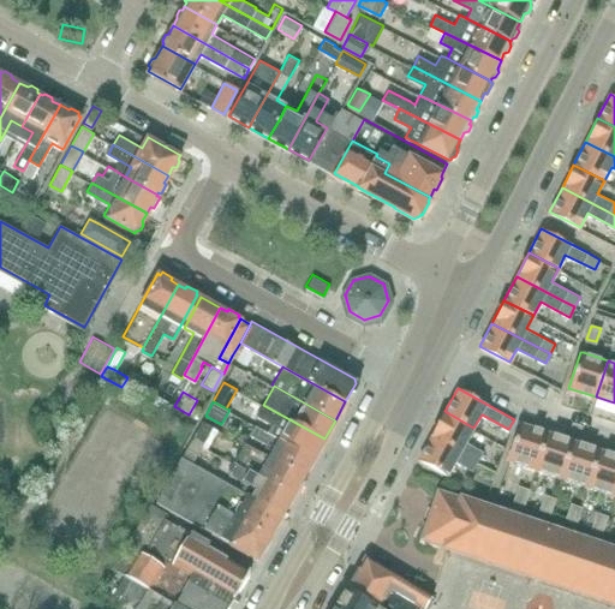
[(324,439),(263,405),(262,404),(256,416),(270,424),(267,431),(314,458),(324,439)]
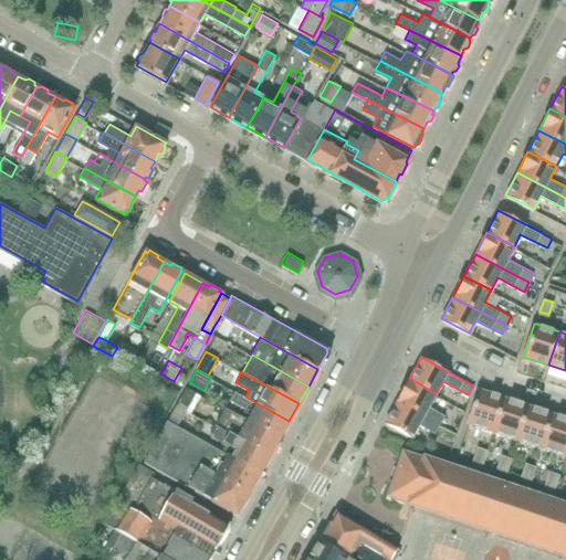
[(429,405),(436,393),(409,378),(397,400),(439,423),(444,414),(429,405)]
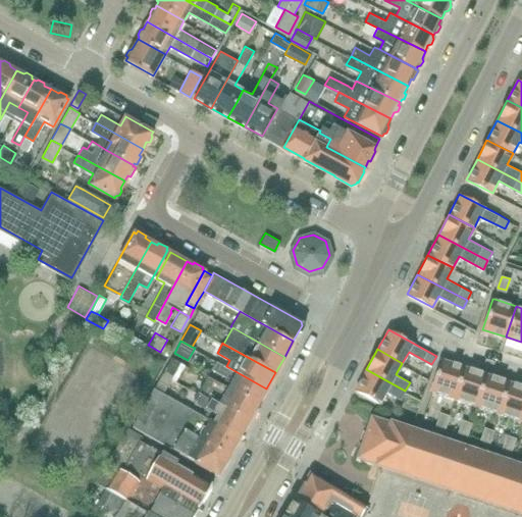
[(175,379),(185,363),(172,356),(163,372),(175,379)]
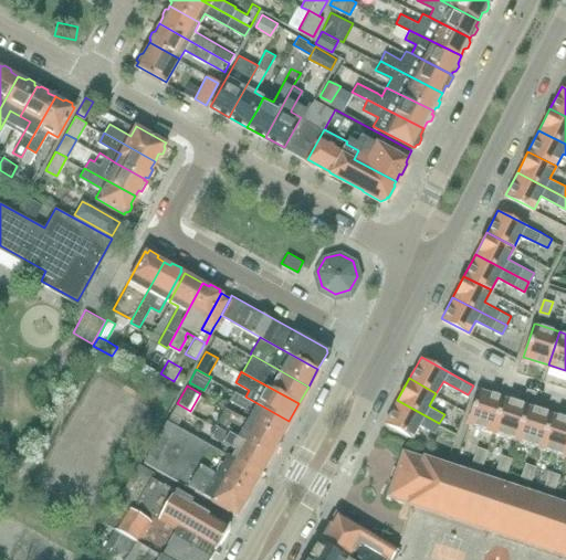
[(504,397),(486,391),(479,389),(468,422),(493,430),(504,397)]
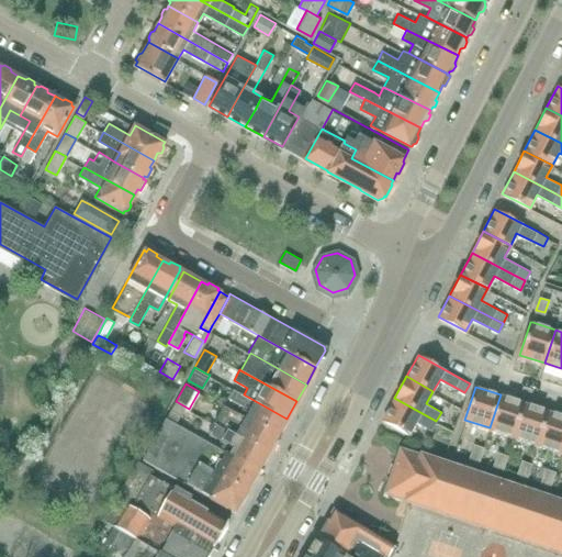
[(287,419),(244,394),(233,388),(227,397),(243,405),(238,413),(277,435),(287,419)]
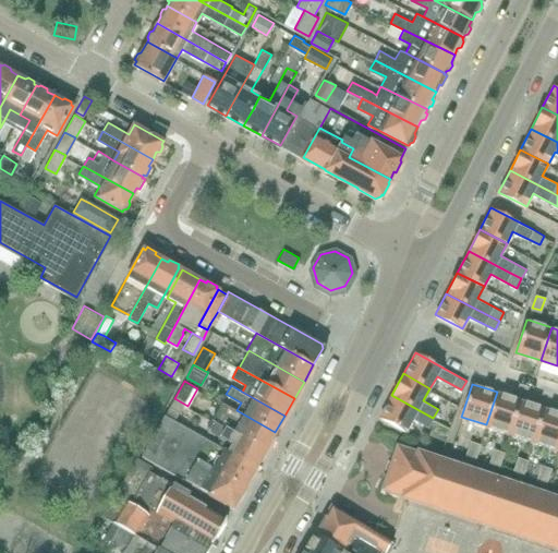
[(520,399),(499,393),(497,392),(486,424),(509,433),(520,399)]
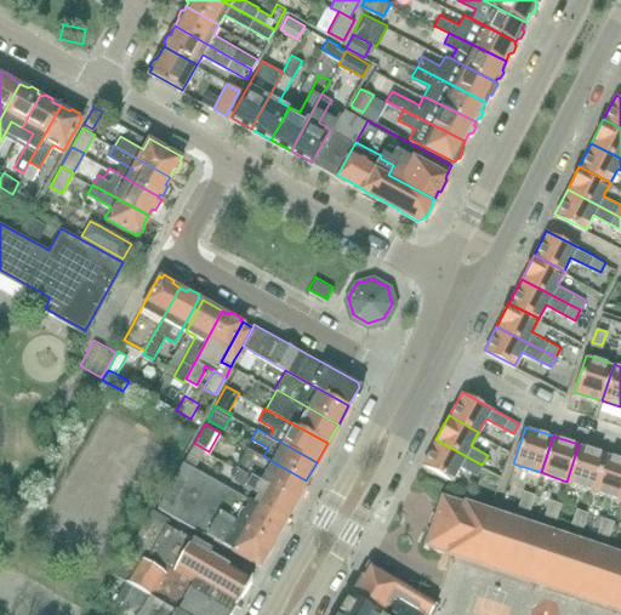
[(477,473),(482,465),(436,439),(422,462),(453,479),(461,465),(477,473)]
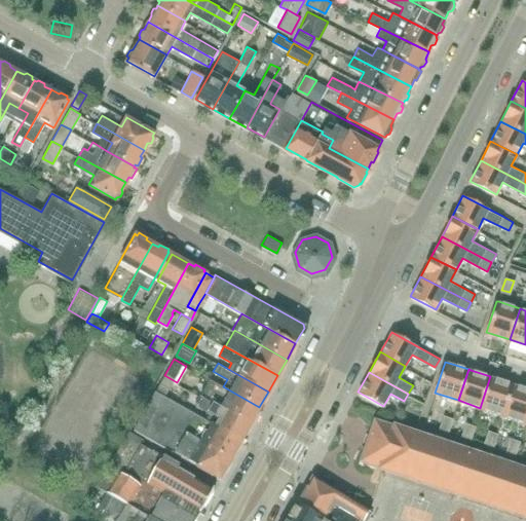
[(177,382),(164,375),(155,391),(168,398),(177,382)]
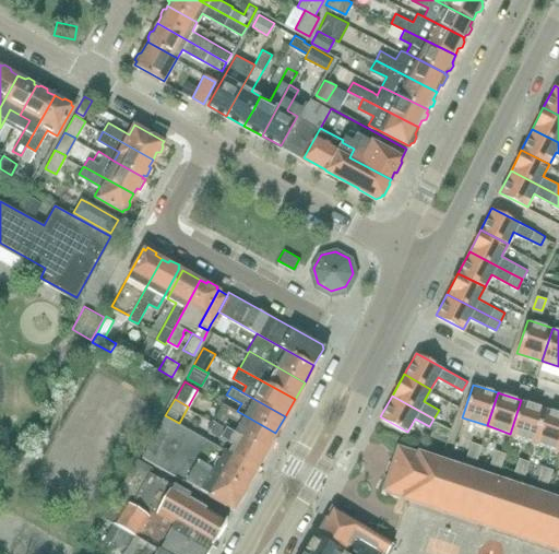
[(545,408),(524,401),(521,400),(510,434),(534,441),(545,408)]
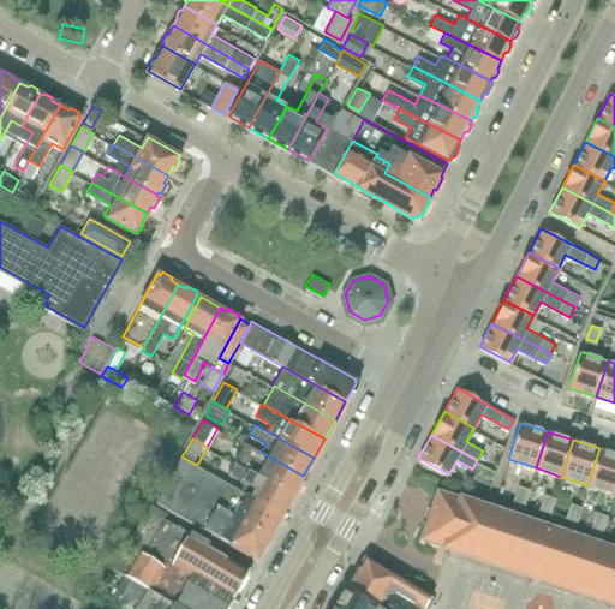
[(303,476),(261,452),(245,443),(234,463),(292,495),(303,476)]
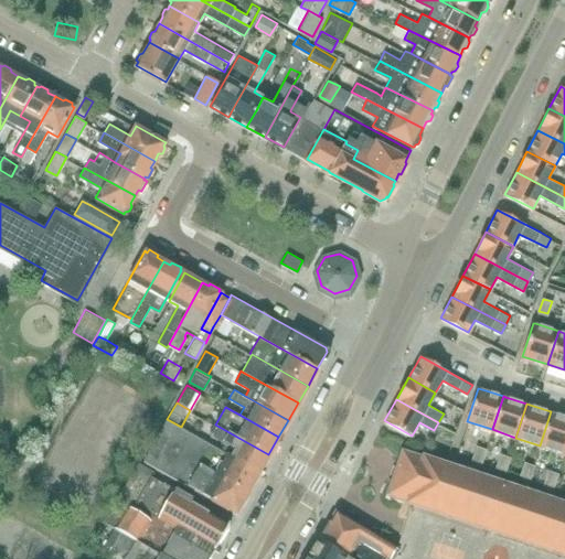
[(564,449),(564,416),(553,412),(551,411),(540,445),(564,453),(564,449)]
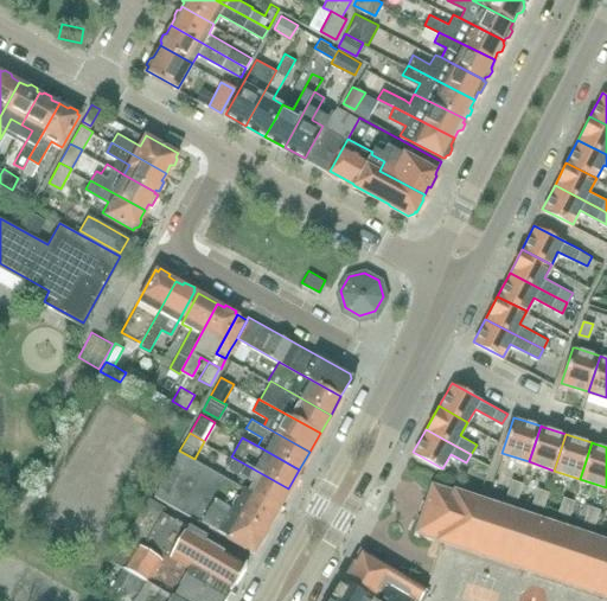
[(279,507),(248,490),(195,459),(179,451),(167,471),(266,528),(279,507)]
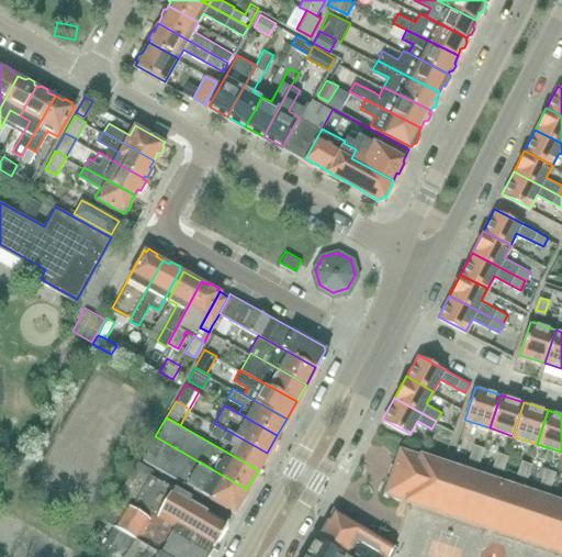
[(267,453),(214,423),(210,431),(234,445),(229,454),(258,470),(267,453)]
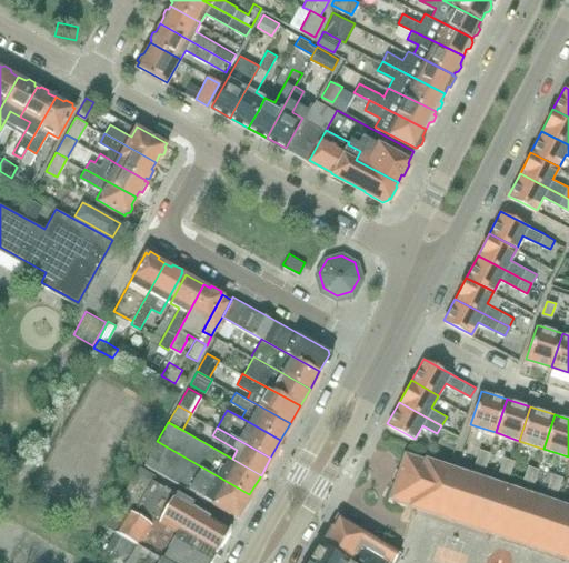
[(238,516),(249,494),(157,441),(145,462),(198,494),(238,516)]
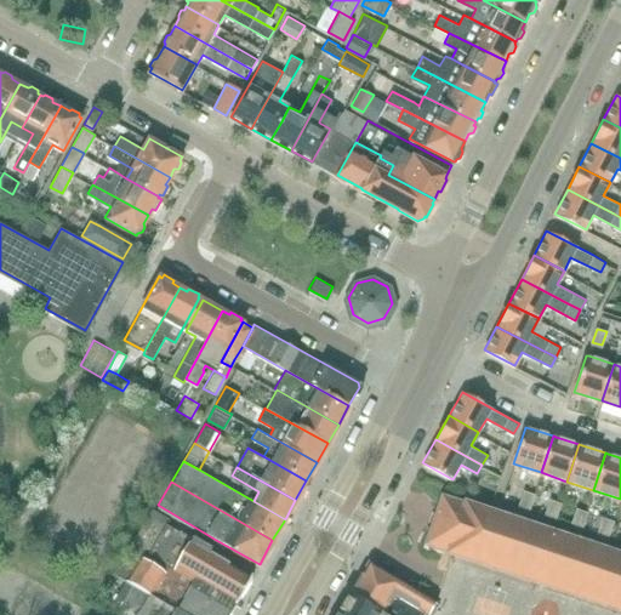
[(529,507),(534,494),(524,490),(520,504),(529,507)]
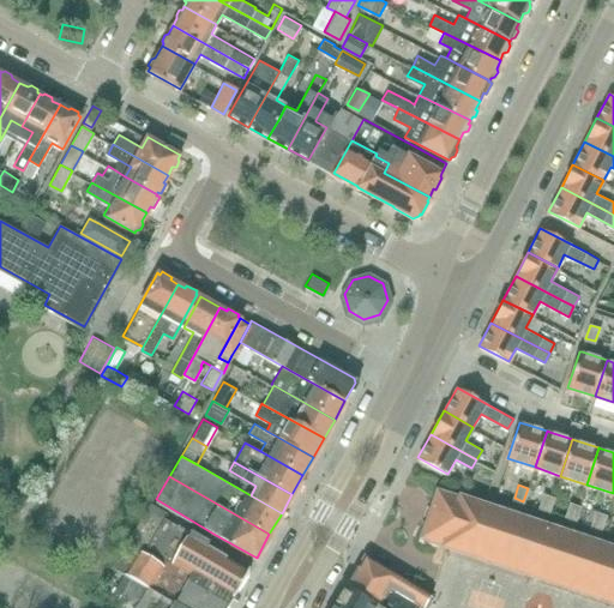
[(613,607),(613,549),(449,494),(438,489),(422,536),(613,600),(613,607)]
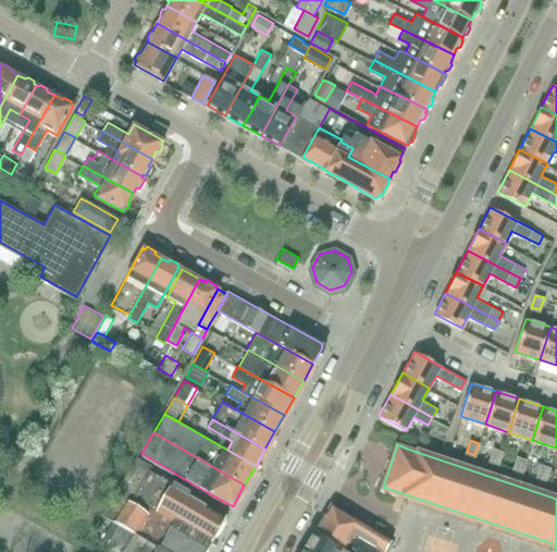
[(498,463),(502,451),(494,449),(490,461),(498,463)]
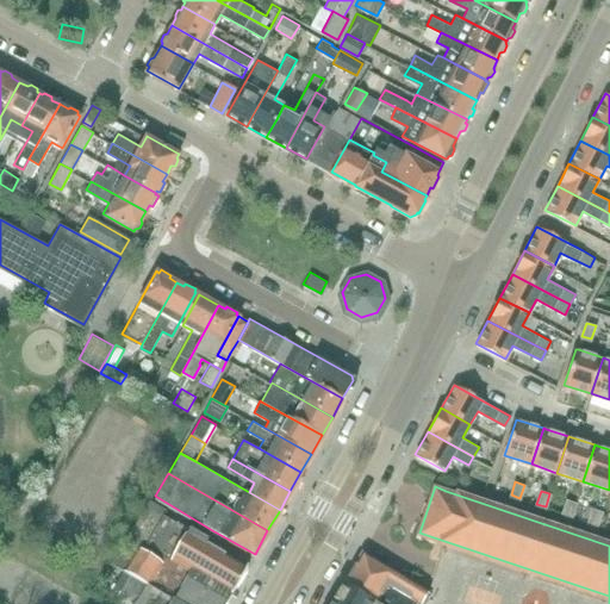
[(162,514),(166,508),(149,498),(128,534),(231,593),(248,566),(205,542),(207,539),(175,520),(175,521),(162,514)]
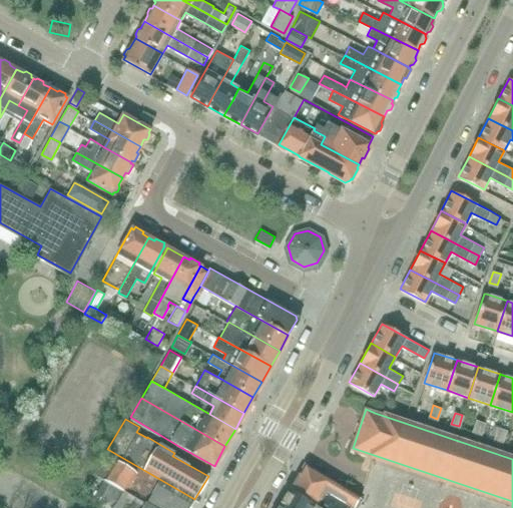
[(480,434),(484,423),(477,420),(473,431),(480,434)]
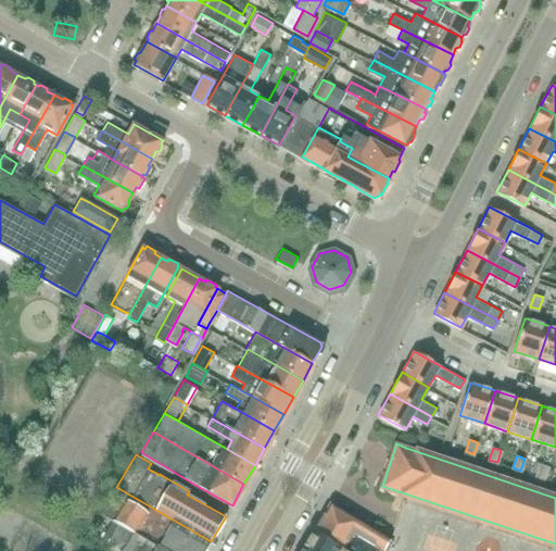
[(544,478),(548,466),(541,464),(536,476),(544,478)]
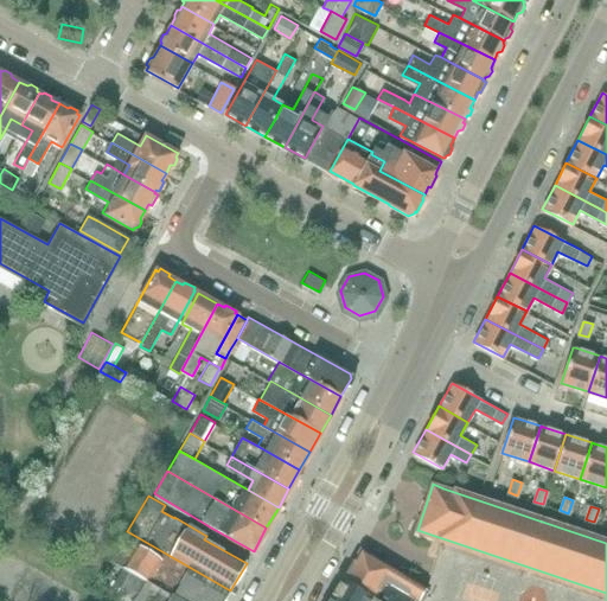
[(181,600),(224,600),(230,590),(127,531),(110,560),(131,570),(158,587),(181,600)]
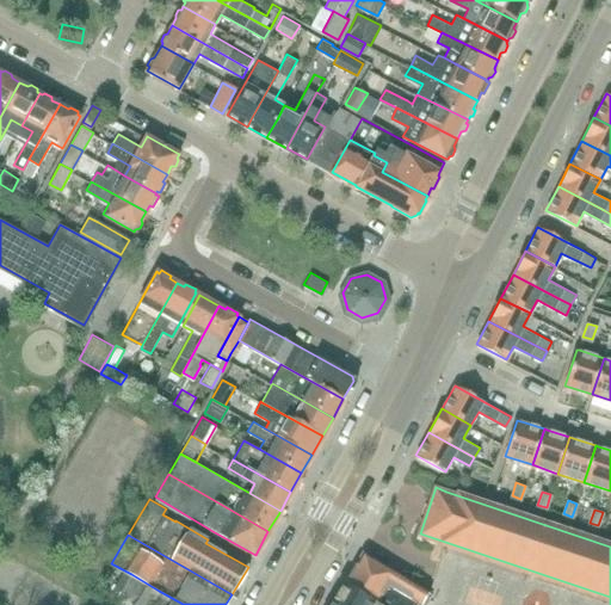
[(430,591),(429,590),(363,550),(355,563),(384,580),(423,603),(430,591)]
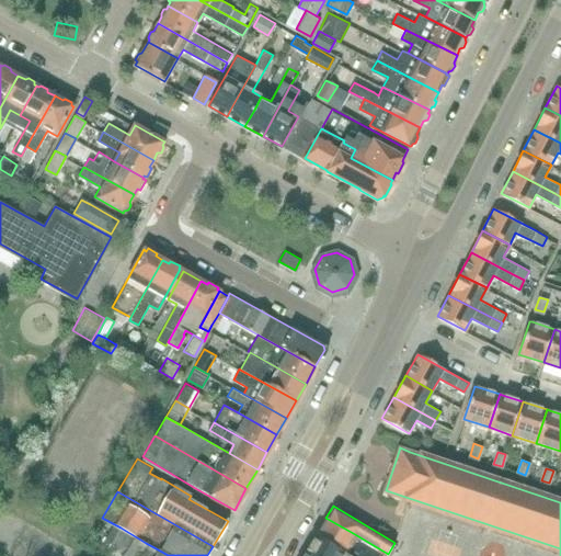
[(342,553),(353,533),(325,518),(315,536),(342,553)]
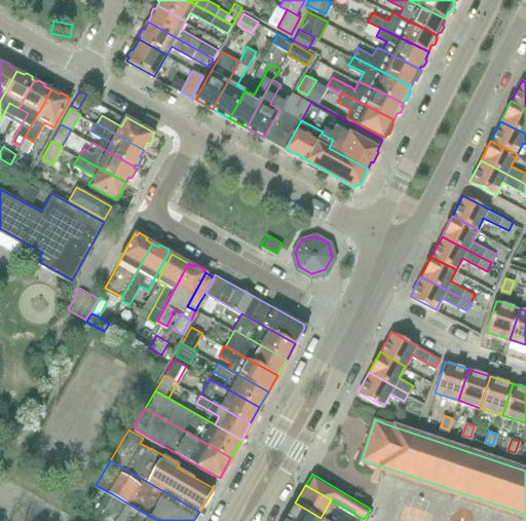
[(157,520),(137,509),(113,494),(104,509),(116,516),(113,520),(157,520)]
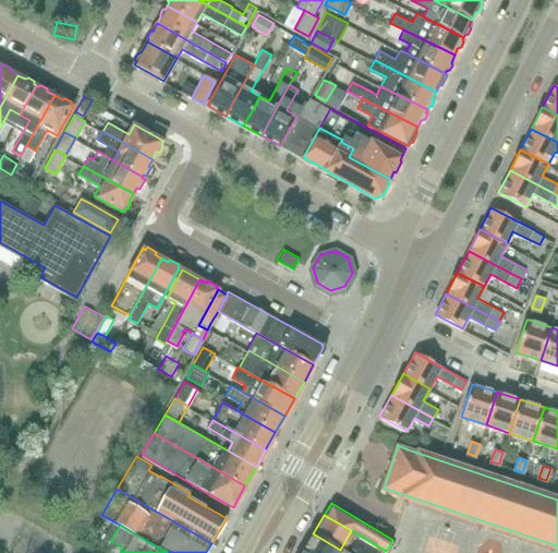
[(346,552),(340,550),(313,533),(302,552),(346,552)]
